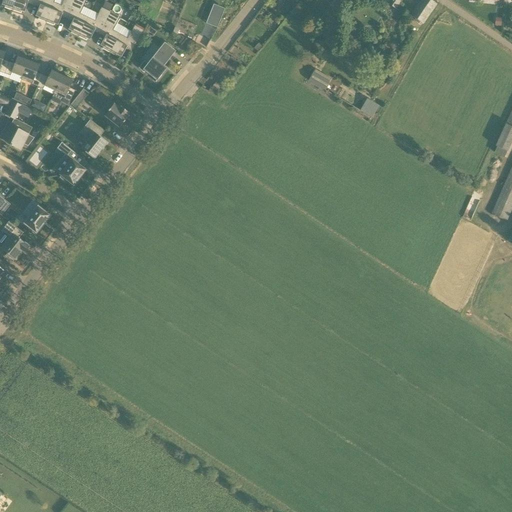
[(3,0),(2,5),(5,6),(5,8),(13,11),(16,0),(3,0)]
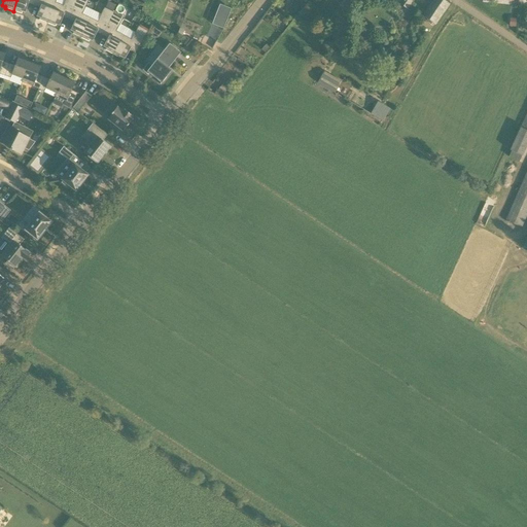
[(36,0),(16,0),(13,11),(22,13),(22,11),(26,12),(28,4),(34,6),(36,0)]
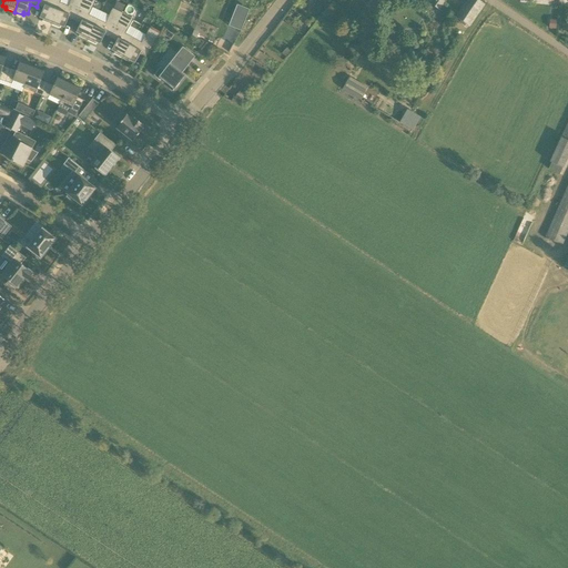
[(51,24),(60,3),(61,0),(60,0),(39,0),(37,7),(43,9),(40,18),(43,19),(42,21),(51,24)]
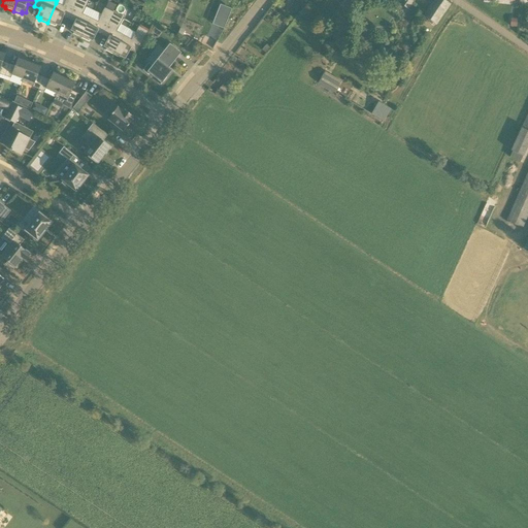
[(69,20),(77,0),(65,0),(64,6),(56,3),(47,23),(56,27),(57,25),(60,26),(63,18),(69,20)]
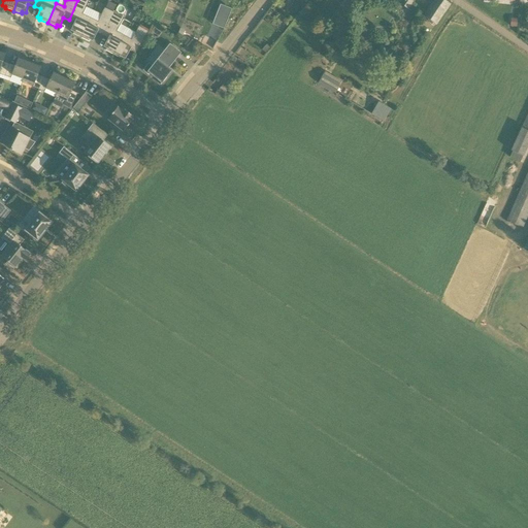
[(81,38),(91,19),(83,14),(90,1),(87,0),(77,0),(69,20),(75,23),(71,31),(74,32),(73,34),(81,38)]
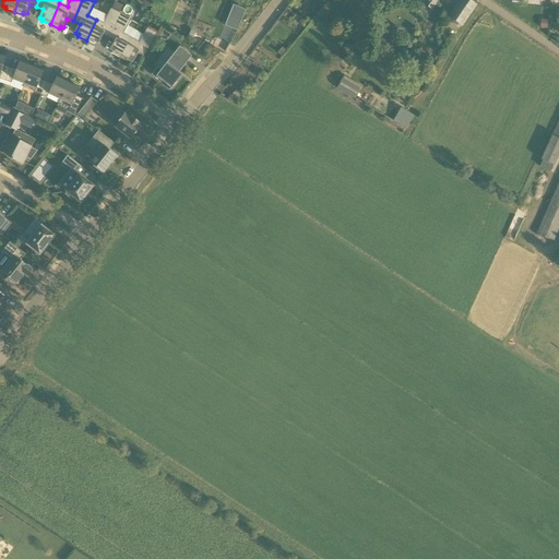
[(378,0),(367,0),(365,6),(371,10),(378,0)]
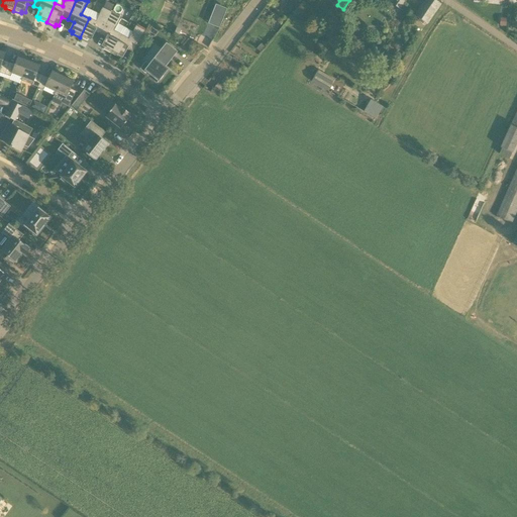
[(394,0),(392,3),(400,9),(406,0),(394,0)]
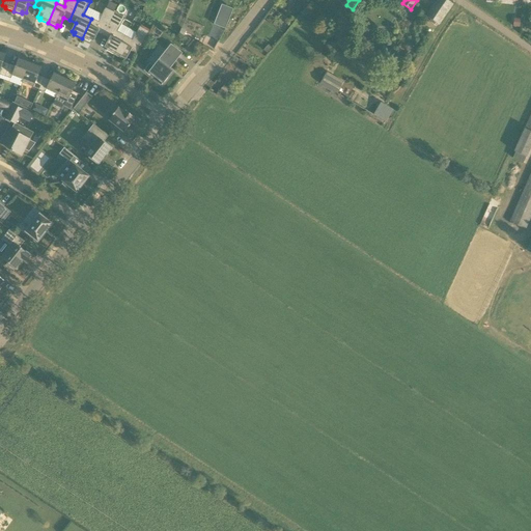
[(439,25),(447,14),(453,4),(446,0),(437,0),(426,17),(439,25)]
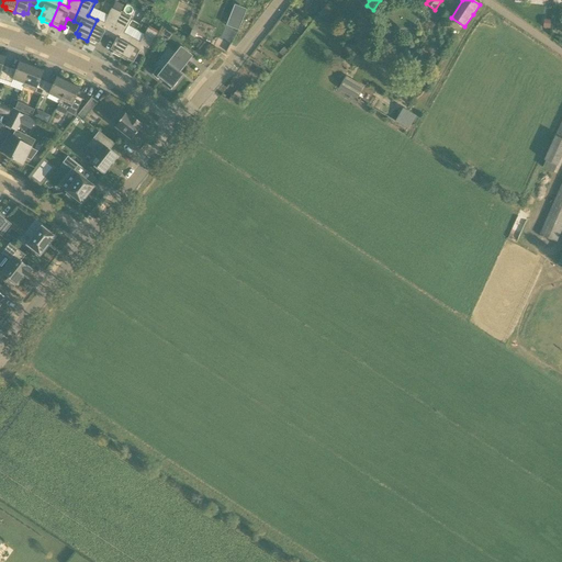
[(116,3),(113,10),(121,13),(124,7),(116,3)]
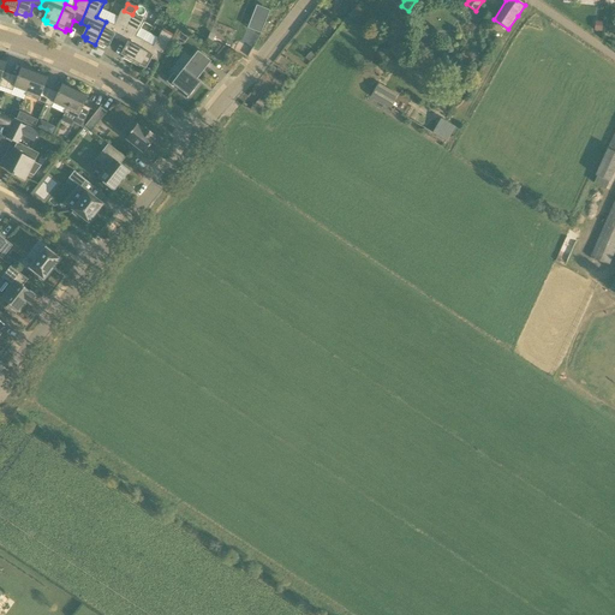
[(257,6),(251,22),(263,27),(266,19),(269,11),(257,6)]
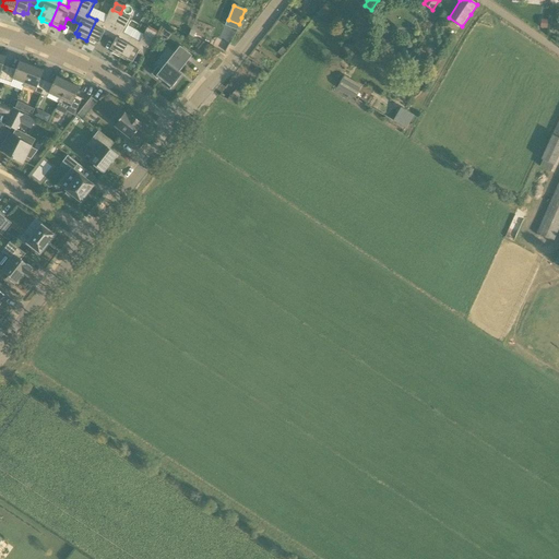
[(108,38),(121,14),(120,13),(113,10),(111,9),(104,23),(96,20),(86,40),(94,44),(95,43),(98,44),(103,35),(108,38)]
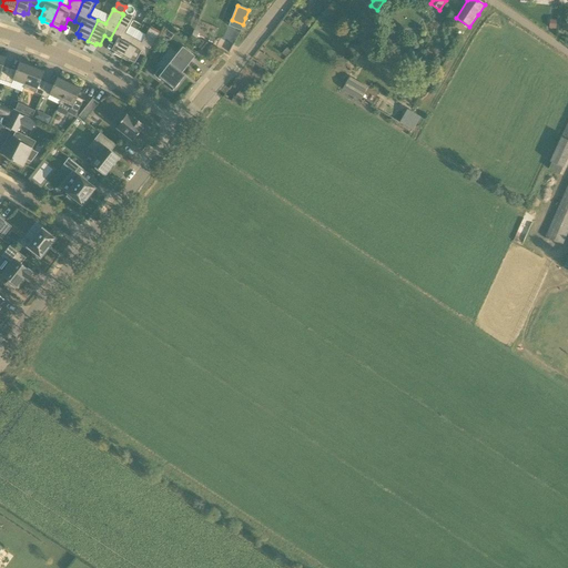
[(122,59),(133,39),(125,34),(133,20),(123,14),(110,39),(117,42),(112,51),(115,52),(114,54),(122,59)]
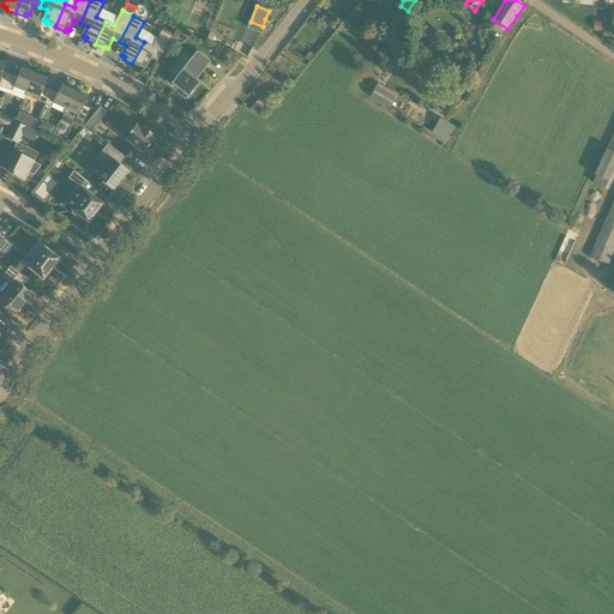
[(157,62),(173,37),(162,31),(154,47),(144,42),(132,64),(140,68),(142,67),(145,68),(151,59),(157,62)]
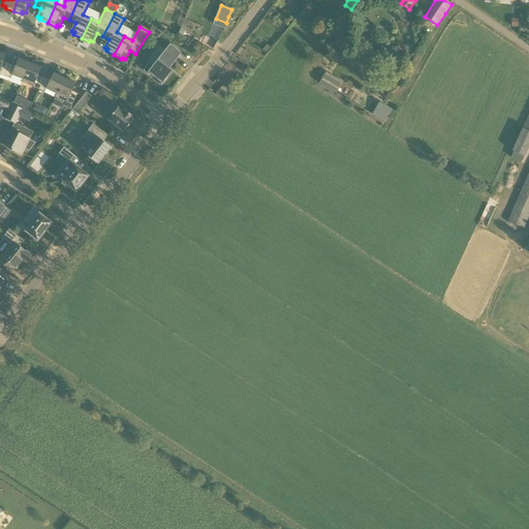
[(142,70),(149,75),(150,74),(161,84),(160,85),(161,86),(173,71),(169,69),(182,53),(170,44),(152,67),(149,64),(144,70),(143,69),(142,70)]
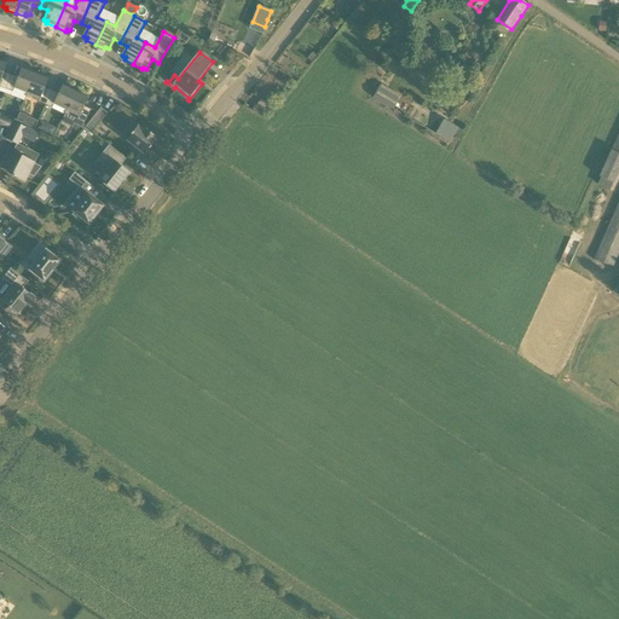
[(0,87),(6,90),(11,75),(4,73),(6,63),(0,61),(0,82),(0,84),(0,82),(0,87)]
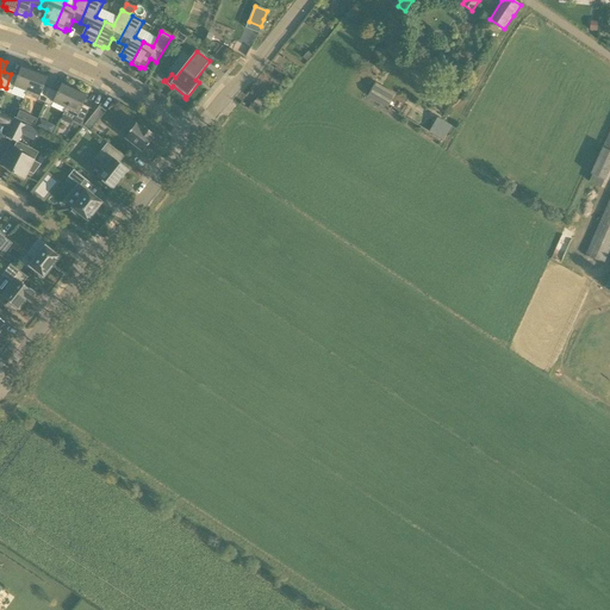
[(452,69),(459,75),(464,68),(458,62),(452,69)]
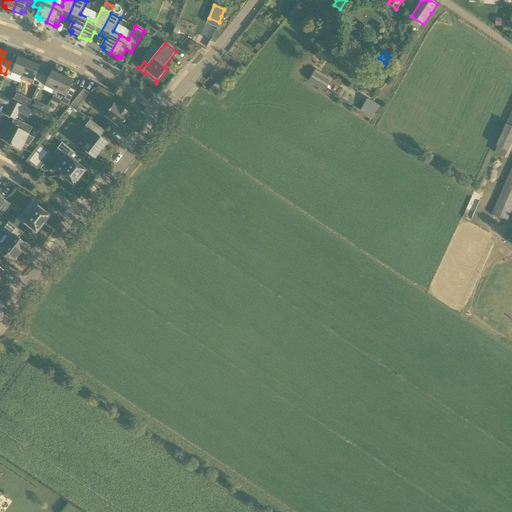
[(23,77),(29,61),(18,57),(15,64),(9,62),(5,74),(11,76),(12,73),(23,77)]
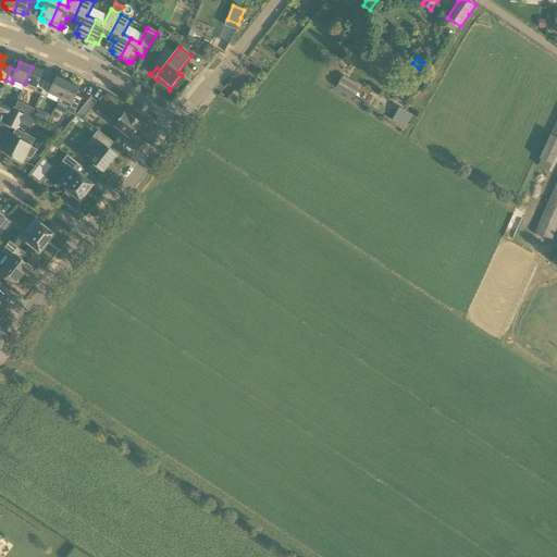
[(41,95),(47,82),(40,79),(44,71),(32,66),(25,84),(24,87),(29,89),(41,95)]
